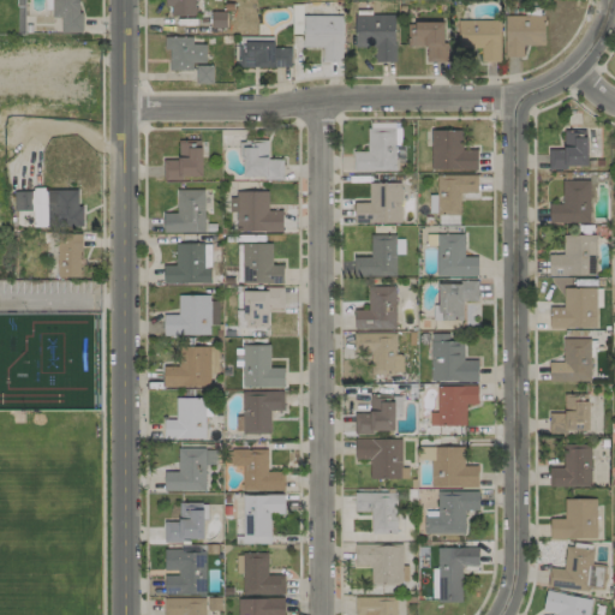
[(51,0),(52,17),(60,17),(61,33),(79,33),(78,0),(51,0)]
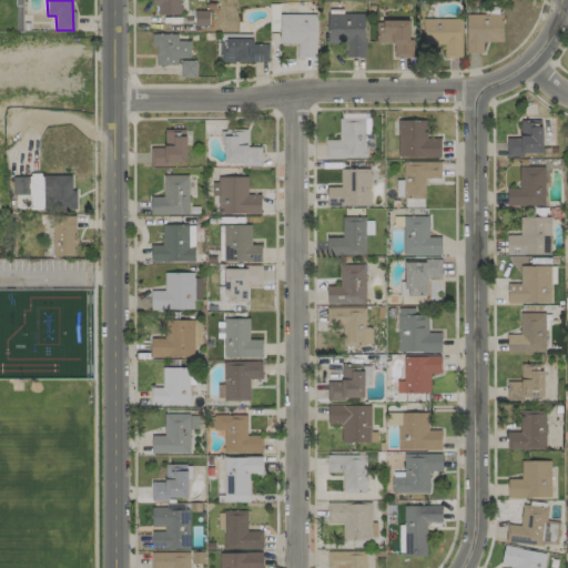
[(179,0),(152,0),(152,7),(158,7),(158,14),(180,14),(179,0)]
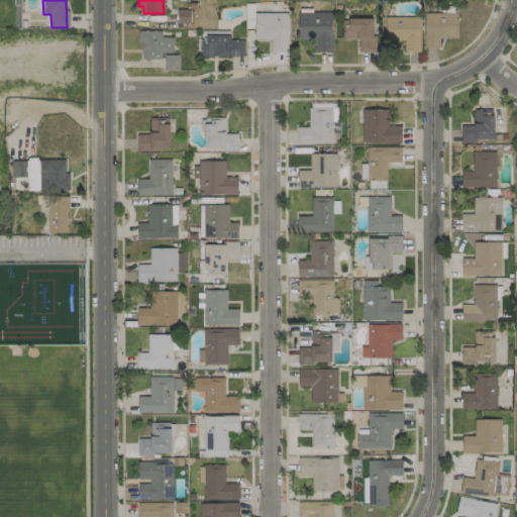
[(298,40),(316,39),(316,53),(332,52),(331,12),(298,12),(298,40)]
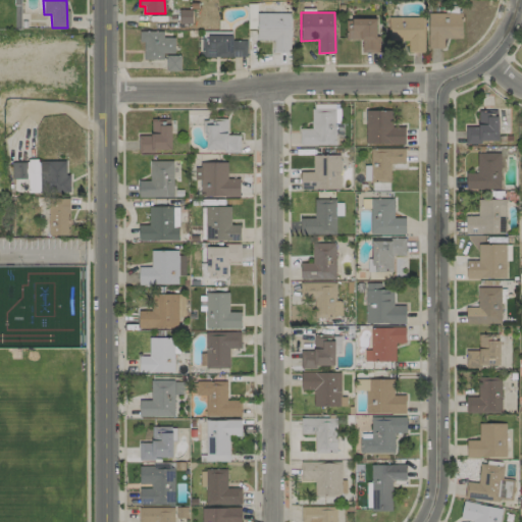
[(256,40),(273,40),(272,52),(290,52),(290,13),(257,13),(256,40)]
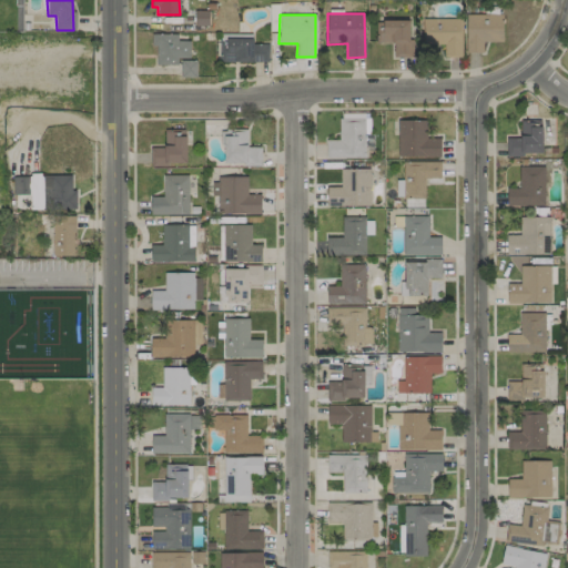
[(467,14),(466,52),(483,53),(483,42),(501,42),(503,14),(467,14)]
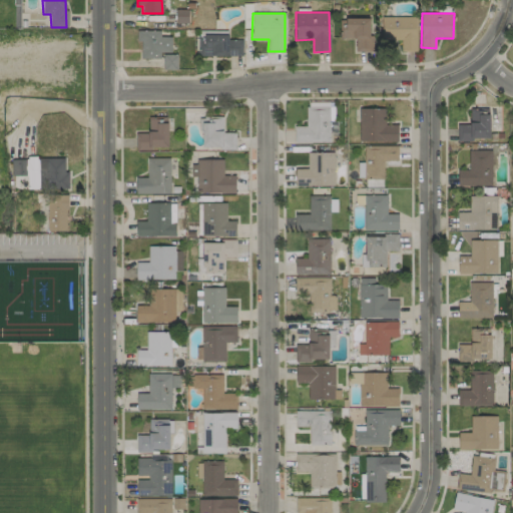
[(401,49),(415,50),(416,17),(382,16),(382,39),(401,39),(401,49)]
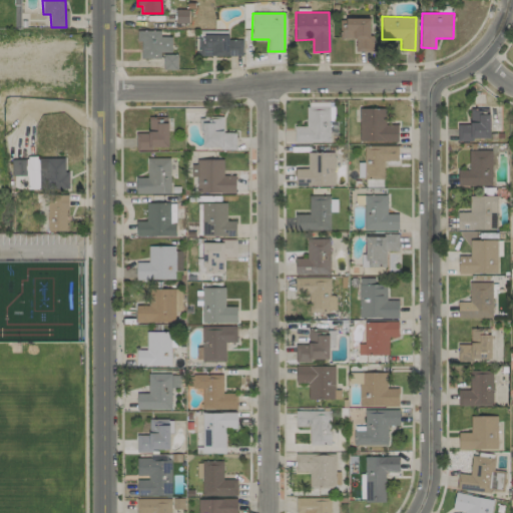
[(345,19),(345,27),(340,27),(341,39),(356,39),(356,50),(371,50),(370,18),(345,19)]
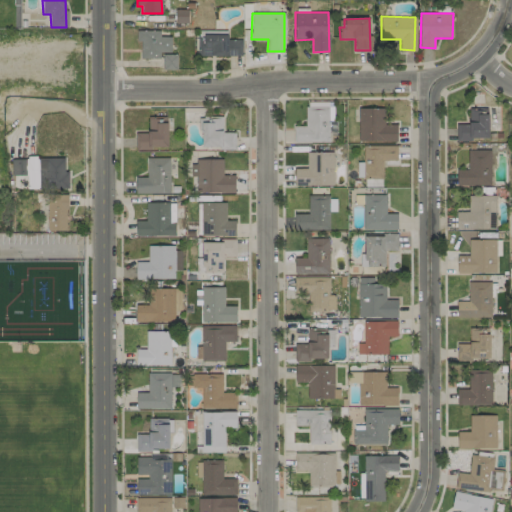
[(140,58),(160,59),(160,53),(171,53),(171,37),(160,37),(160,31),(137,30),(136,41),(141,41),(140,58)]
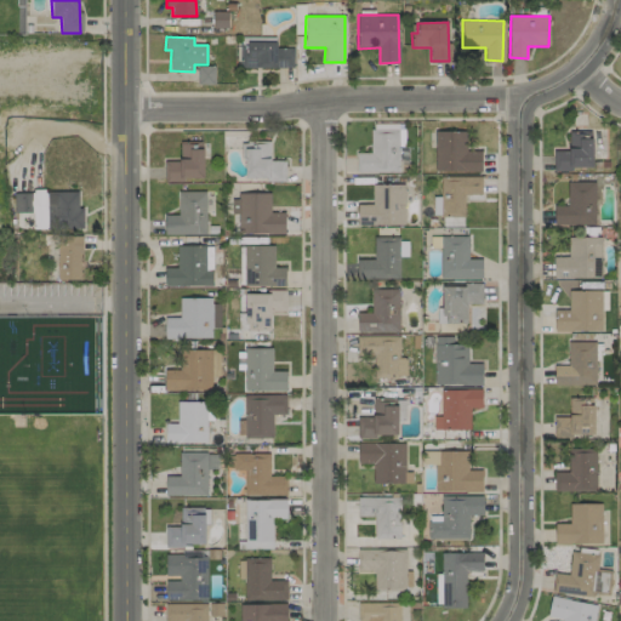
[(277,43),(240,41),(240,67),(294,68),(294,49),(277,47),(277,43)]
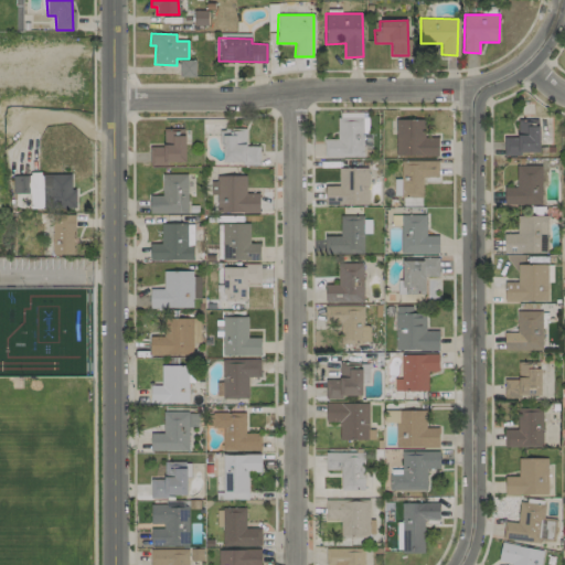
[(195,60),(180,61),(180,77),(195,76),(195,60)]
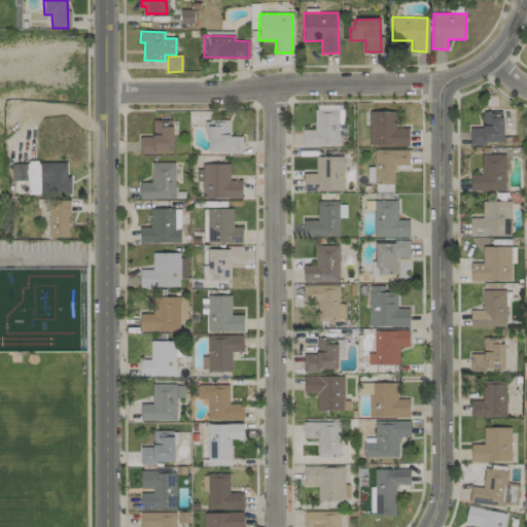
[(303,130),(303,147),(339,146),(338,125),(343,125),(343,109),(314,110),(314,130),(303,130)]
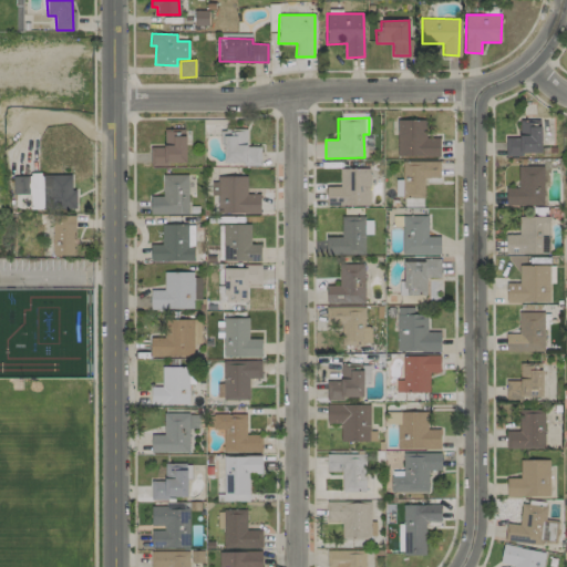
[(540,121),(519,120),(519,137),(505,137),(505,154),(540,155),(540,121)]
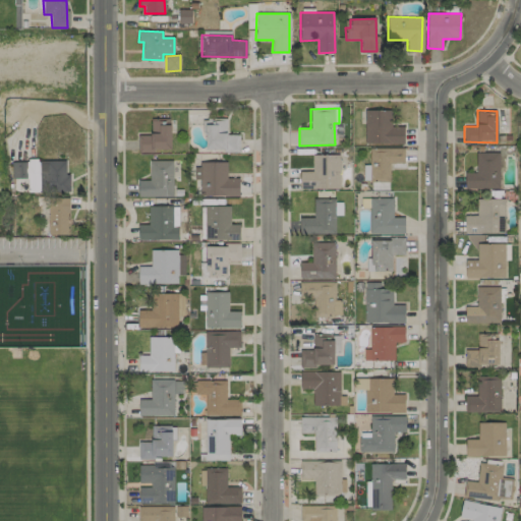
[(364,143),(404,143),(404,126),(391,127),(391,111),(364,111),(364,143)]
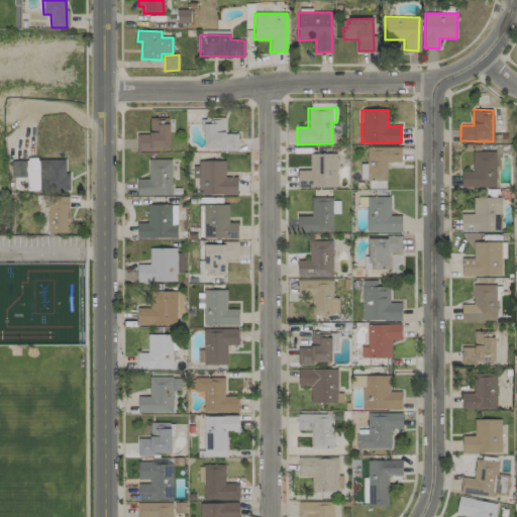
[(170,149),(170,118),(149,118),(149,134),(136,134),(136,150),(170,149)]
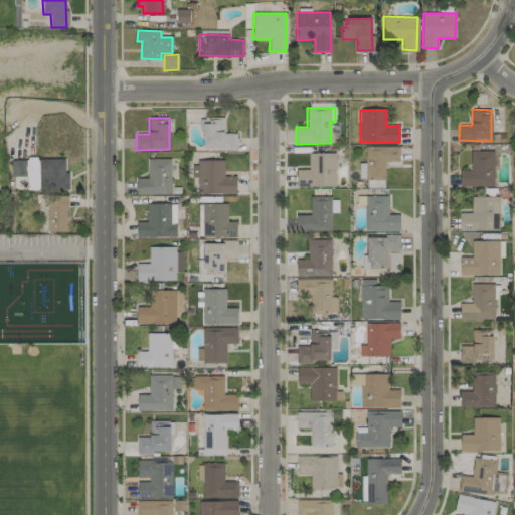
[(236,133),(224,134),(223,118),(201,118),(201,148),(221,148),(221,151),(236,151),(236,133)]
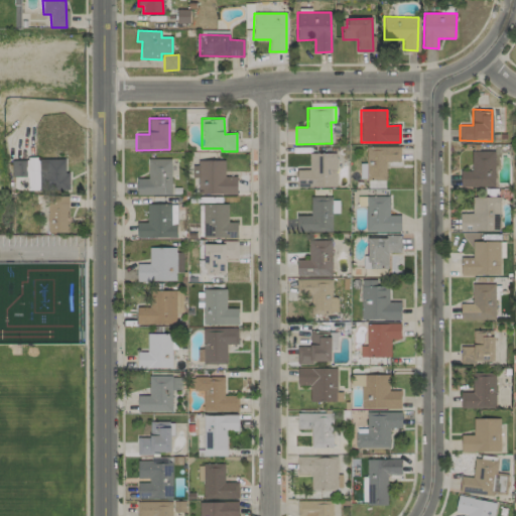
[(400,162),(400,147),(366,147),(366,163),(360,163),(360,179),(386,179),(386,162),(400,162)]
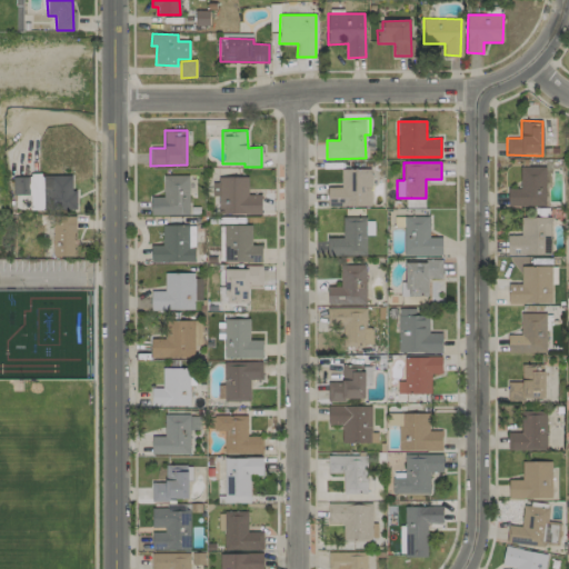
[(507,189),(507,206),(545,207),(546,167),(520,167),(519,189),(507,189)]
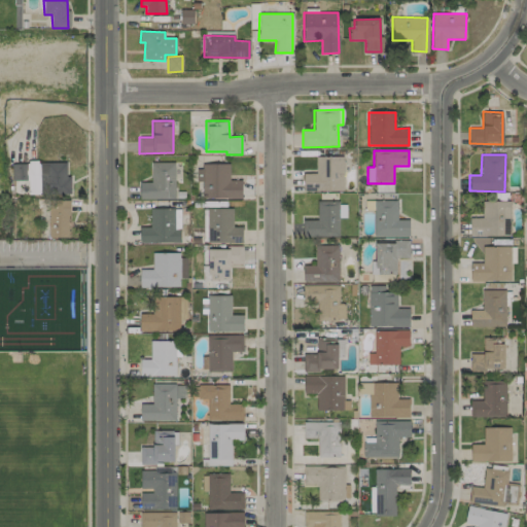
[(343,156),(315,157),(316,174),(303,174),(303,191),(343,191),(343,156)]
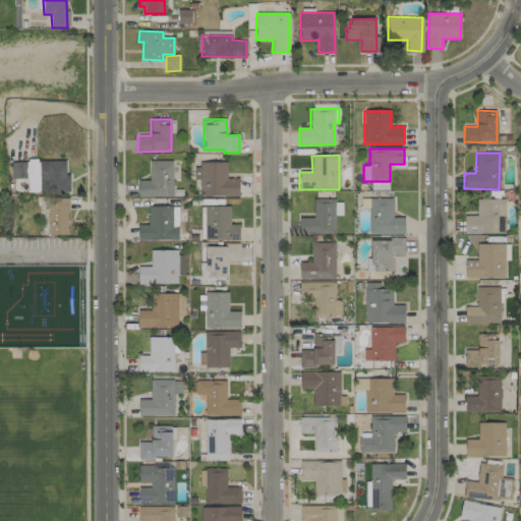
[(11,161),(12,179),(32,178),(32,192),(70,191),(69,174),(66,174),(65,160),(11,161)]
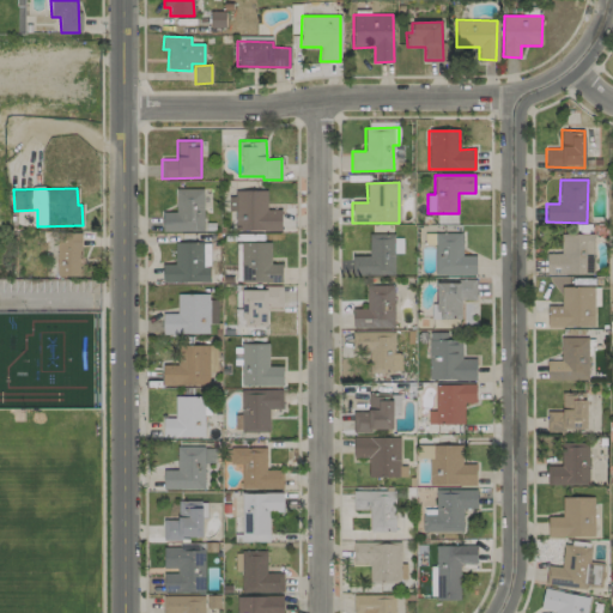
[(202,189),(175,189),(176,213),(162,213),(162,232),(204,231),(202,189)]
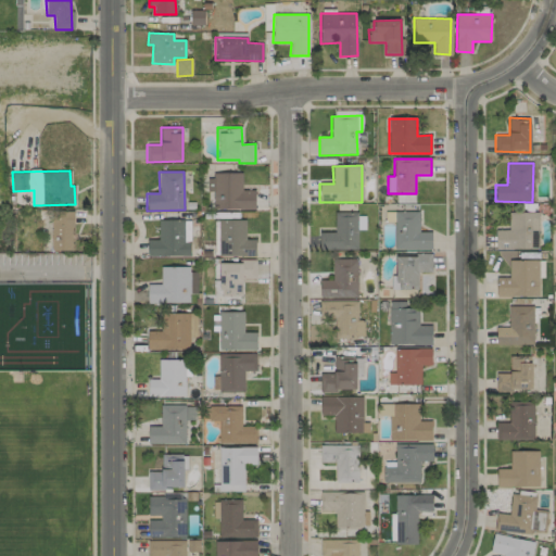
[(255,209),(255,190),(242,190),(242,173),(209,173),(209,191),(212,191),(213,210),(255,209)]
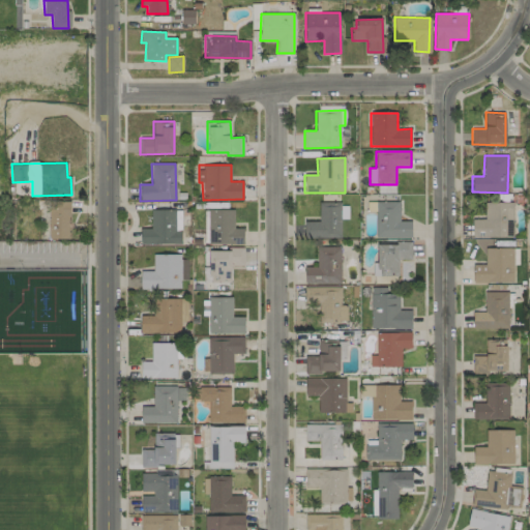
[(49,239),(69,239),(68,201),(46,202),(46,222),(49,222),(49,239)]
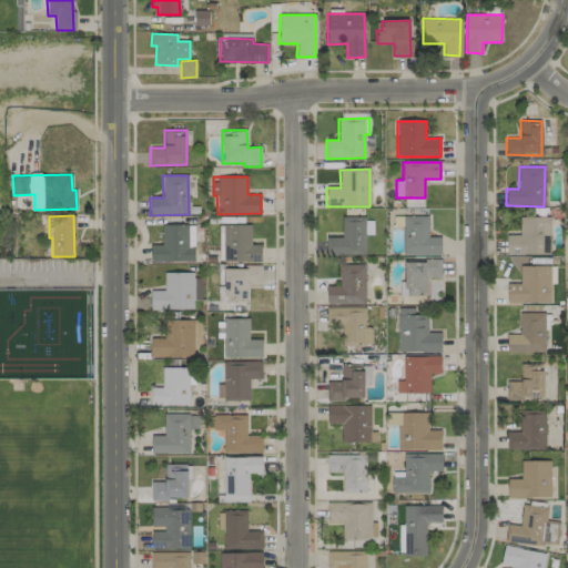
[(326,237),(326,256),(365,255),(364,216),(342,217),(342,237),(326,237)]
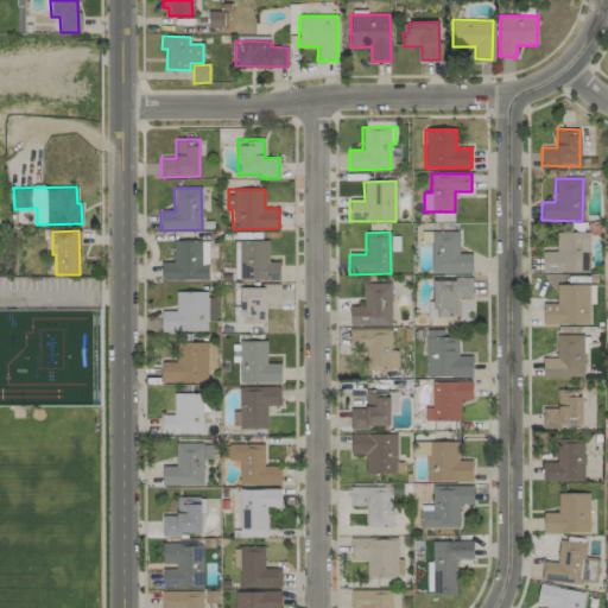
[(472,273),(472,254),(458,253),(458,232),(431,232),(431,272),(472,273)]
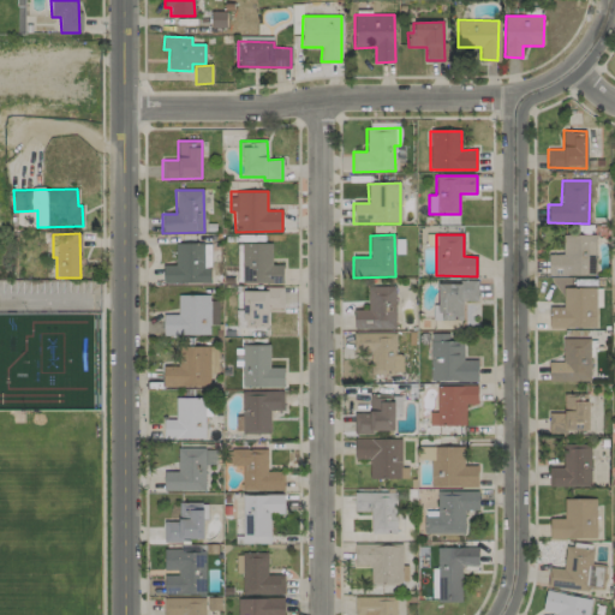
[(595,234),(562,236),(563,255),(548,255),(548,276),(595,275),(595,234)]
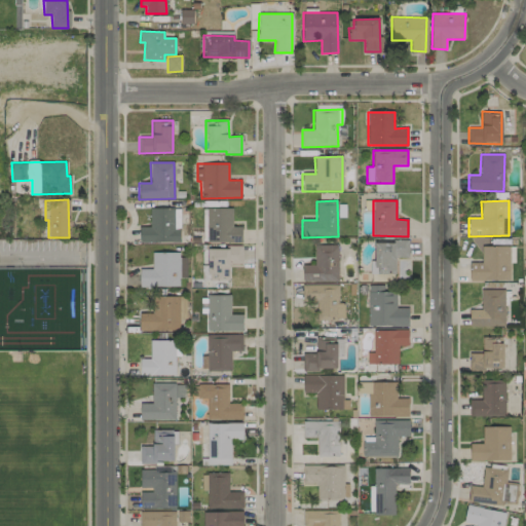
[(241,242),(241,227),(232,227),(232,208),(207,209),(207,242),(241,242)]
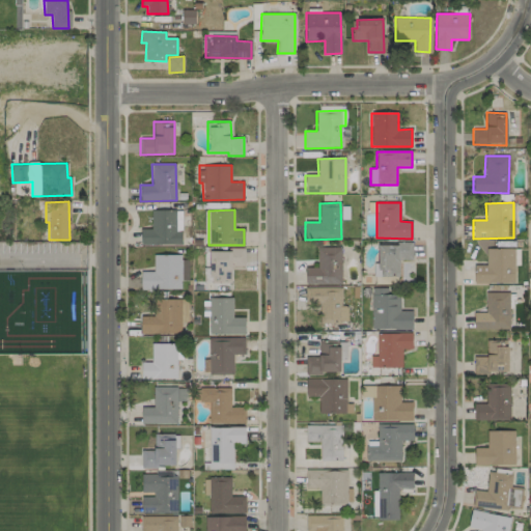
[(141,229),(140,244),(182,245),(182,211),(151,211),(150,229),(141,229)]
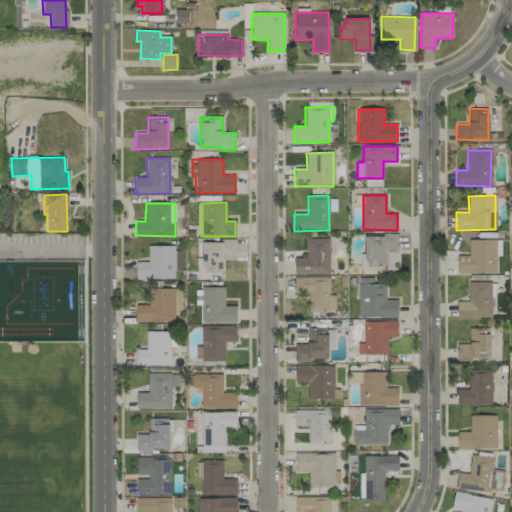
[(385,251),(398,251),(397,235),(364,235),(365,253),(360,253),(360,266),(385,266),(385,251)]
